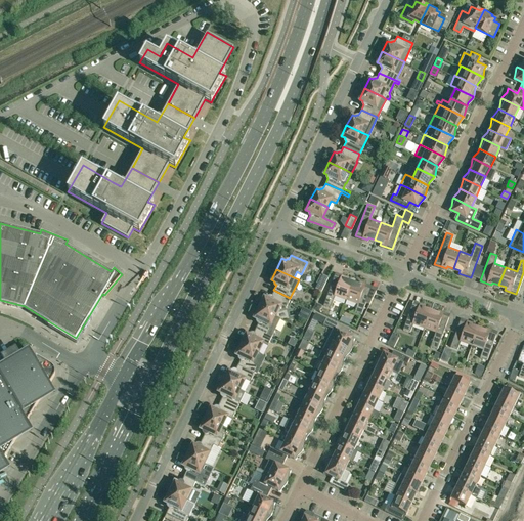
[(335,294),(346,298),(352,280),(346,278),(347,275),(335,271),(323,303),(331,305),(335,294)]
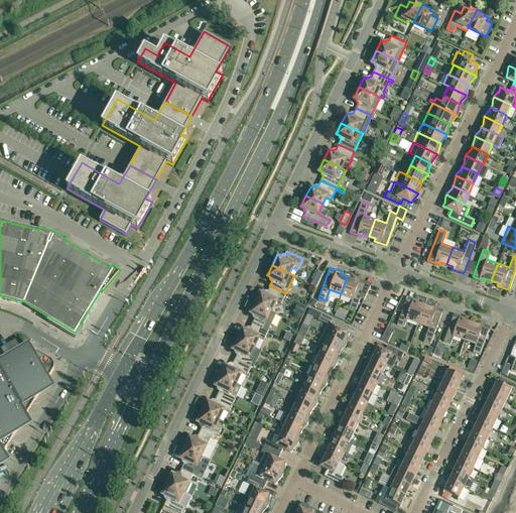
[(317,268),(310,283),(315,286),(324,271),(317,268)]
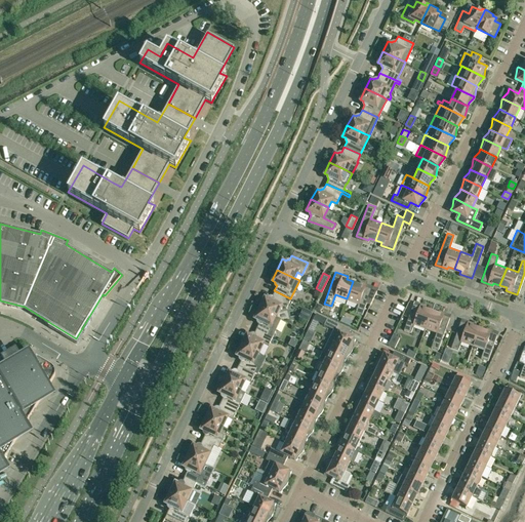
[(360,283),(353,281),(347,298),(358,303),(355,311),(362,313),(366,302),(370,303),(376,289),(371,287),(372,285),(360,281),(360,283)]
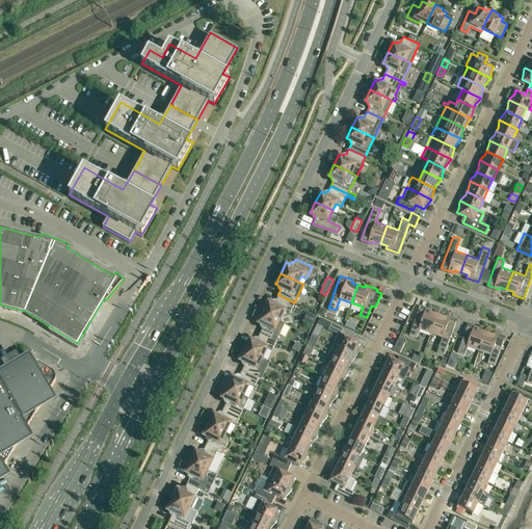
[(290,311),(294,302),(277,294),(275,300),(274,300),(273,300),(272,300),(271,301),(268,299),(263,311),(281,319),(286,309),(290,311)]
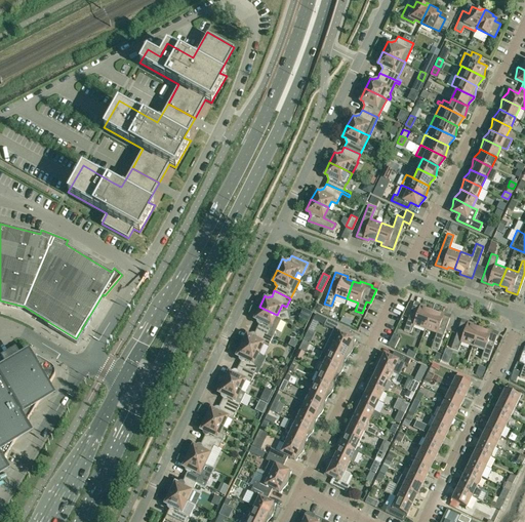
[(413,322),(425,326),(431,310),(425,307),(426,305),(414,300),(404,328),(411,331),(413,322)]
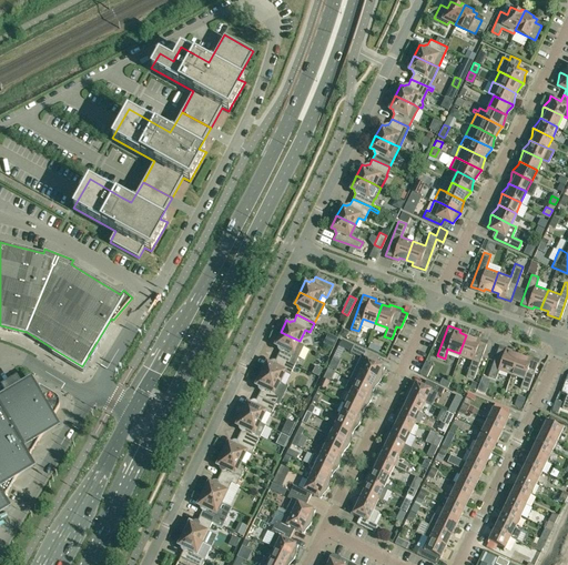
[(293,353),(300,341),(281,332),(275,343),(279,345),(279,346),(279,347),(280,349),(277,354),(290,361),(293,352),(293,353)]
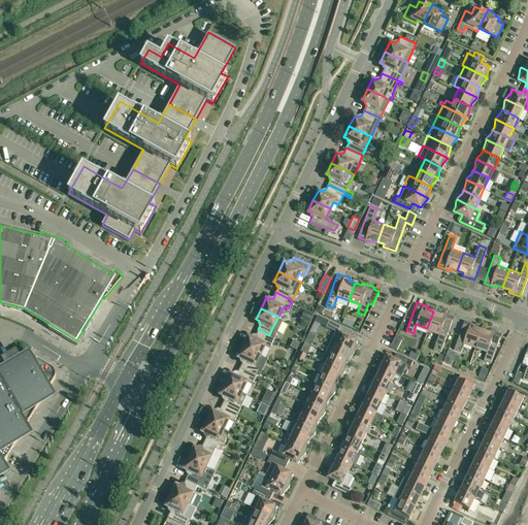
[(433,312),(427,328),(438,332),(433,348),(440,351),(453,316),(441,312),(440,314),(433,312)]
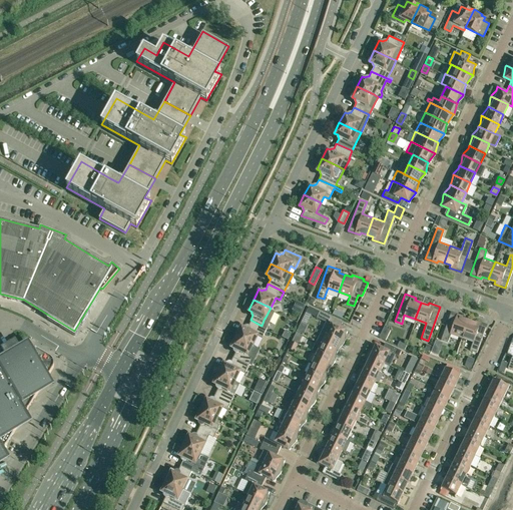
[(325,320),(320,330),(344,341),(344,340),(346,333),(347,330),(339,326),(341,320),(320,310),(317,316),(325,320)]
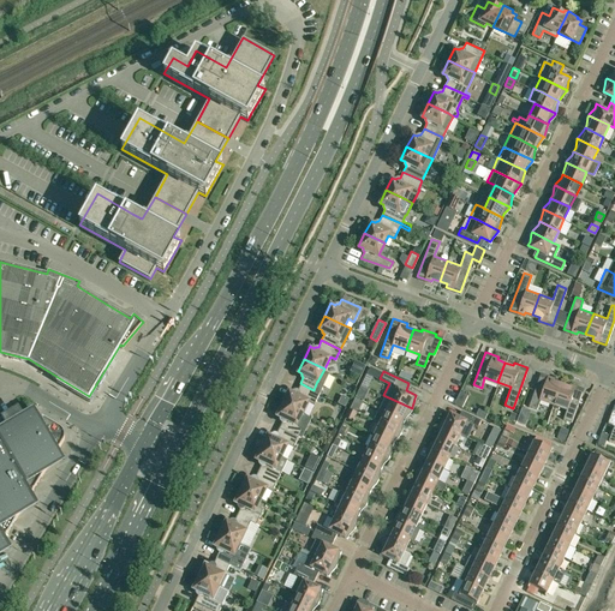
[(541,397),(554,402),(561,383),(554,379),(554,377),(541,372),(529,405),(537,407),(541,397)]
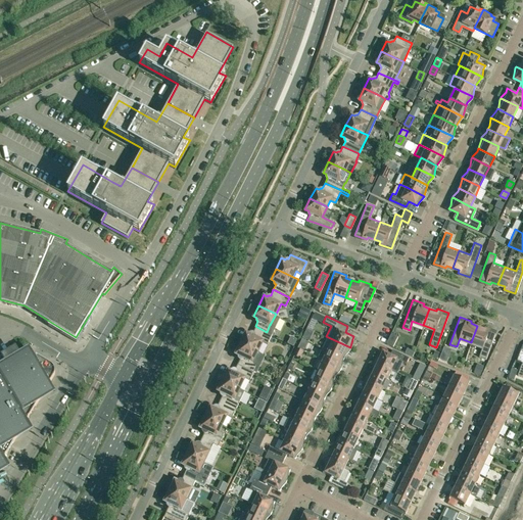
[(477,326),(471,342),(482,346),(479,355),(486,358),(496,330),(484,325),(483,328),(477,326)]
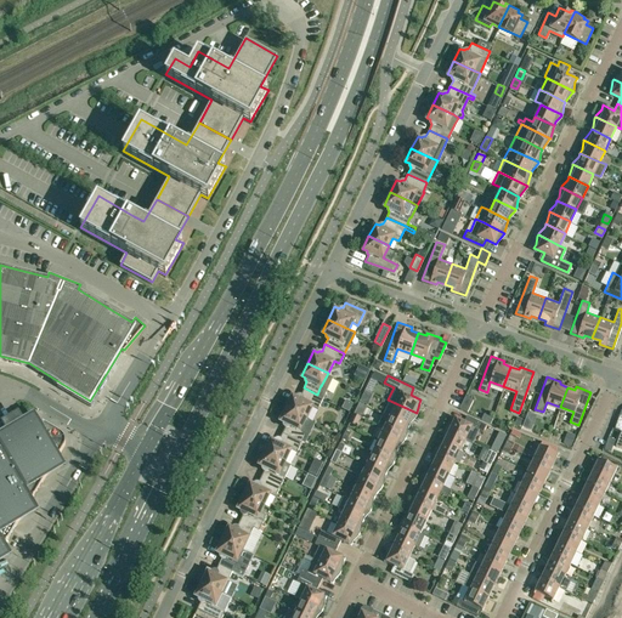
[(292,393),(286,407),(306,417),(312,404),(318,407),(322,397),(317,395),(304,387),(300,395),(299,395),(298,395),(297,395),(297,396),(292,393)]
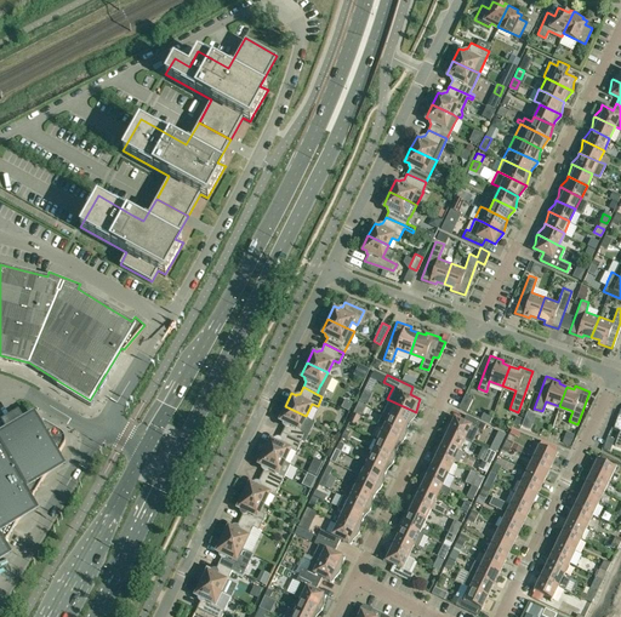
[(465,394),(459,406),(466,410),(472,398),(465,394)]
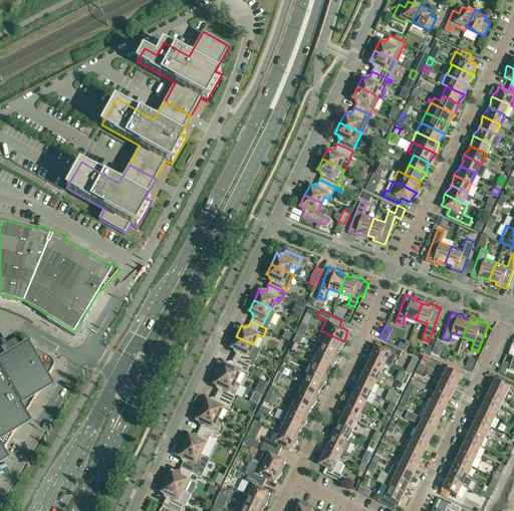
[(344,342),(344,341),(320,330),(315,339),(322,343),(338,350),(339,347),(344,342)]
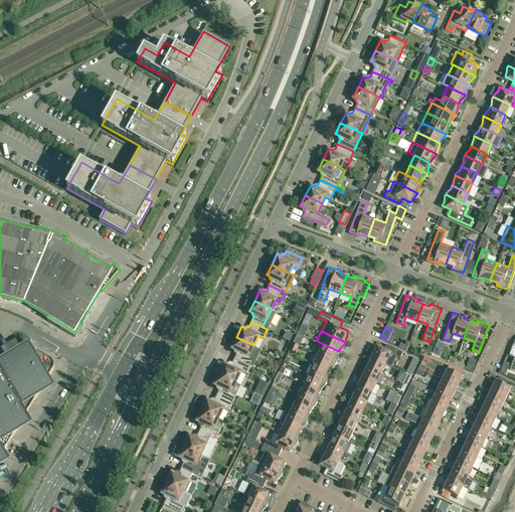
[(233,357),(249,365),(253,357),(248,355),(253,345),(236,337),(231,347),(235,349),(234,350),(235,351),(235,352),(236,352),(233,357)]
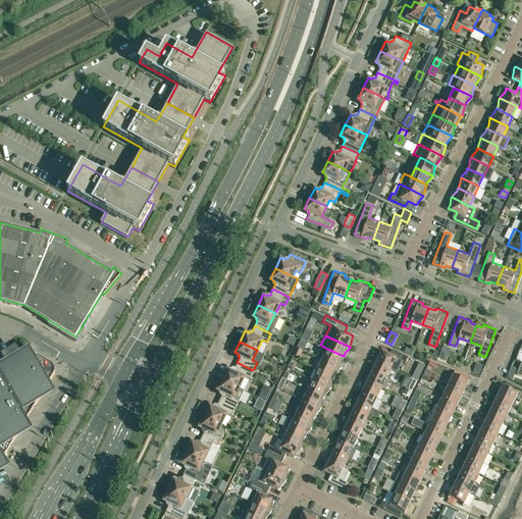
[(322,358),(341,367),(341,366),(342,359),(344,356),(327,349),(320,345),(316,355),(322,358)]
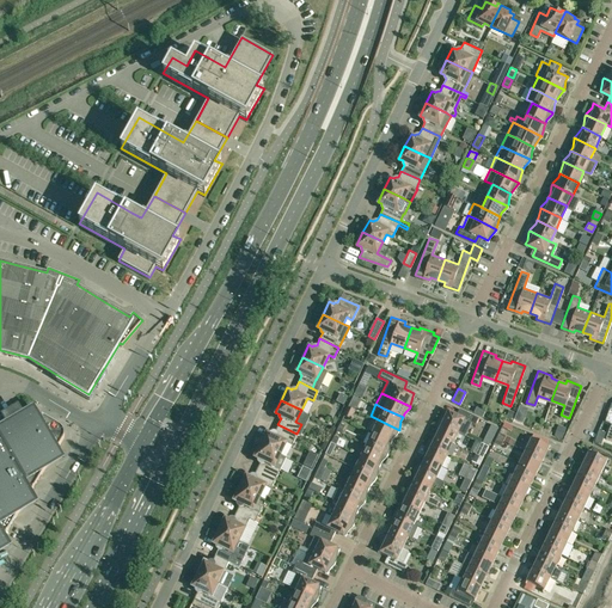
[(519,404),(514,418),(524,422),(528,407),(519,404)]
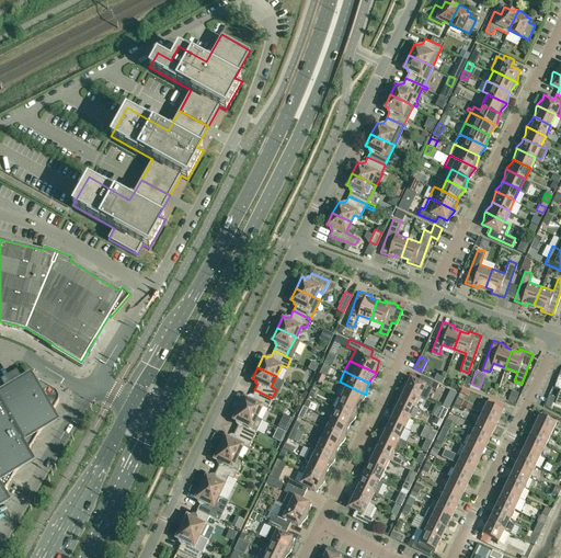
[(55,388),(38,378),(38,379),(39,380),(37,382),(32,372),(0,390),(0,398),(29,447),(42,428),(59,417),(54,408),(57,401),(58,400),(58,399),(58,398),(59,396),(59,395),(58,394),(58,393),(58,391),(57,390),(56,389),(55,388)]
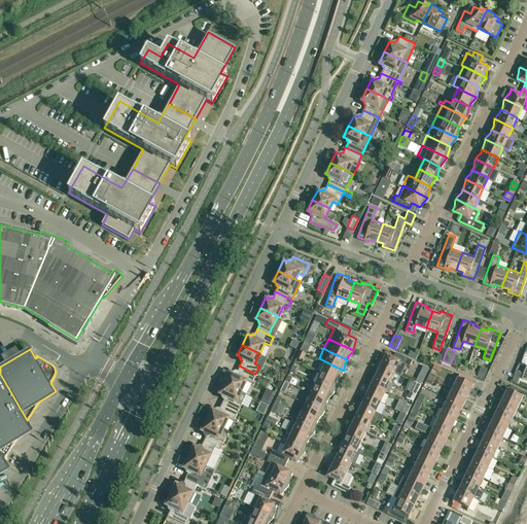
[(300,349),(295,356),(302,359),(306,351),(300,349)]
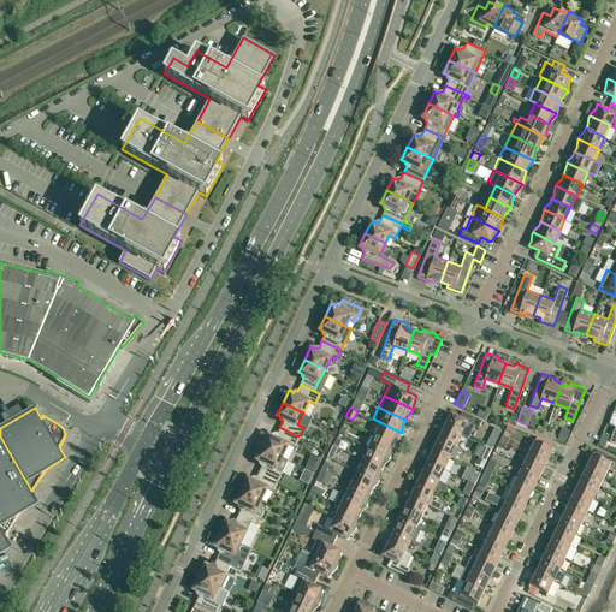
[(477,414),(486,417),(489,411),(480,408),(477,414)]
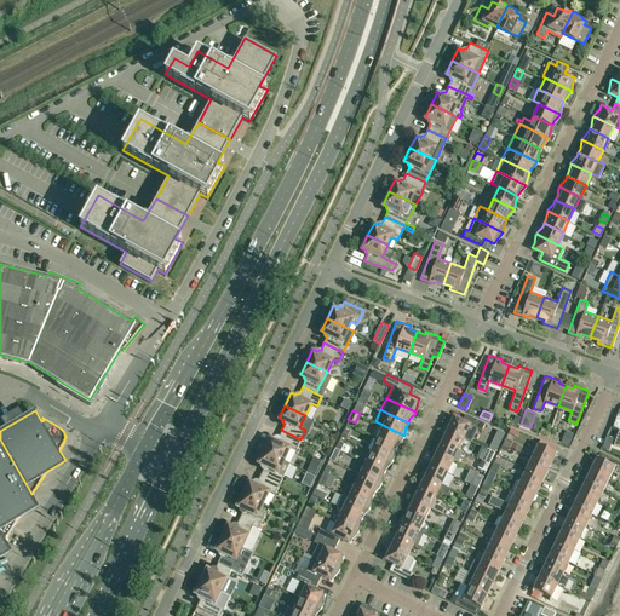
[(443,424),(443,425),(464,436),(471,438),(477,426),(481,429),(484,421),(465,412),(461,419),(452,414),(449,418),(443,424)]
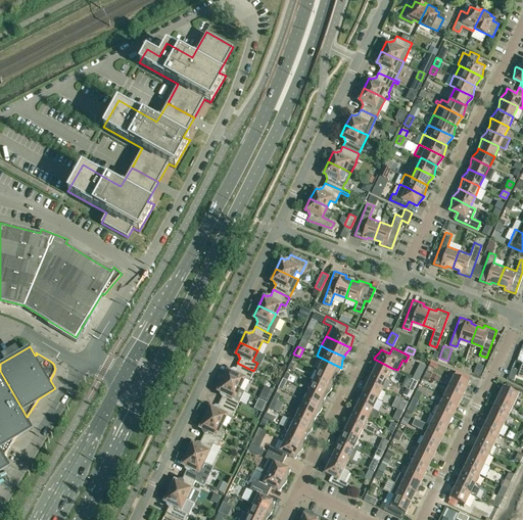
[(341,368),(323,359),(318,369),(334,377),(335,374),(340,368),(341,368)]
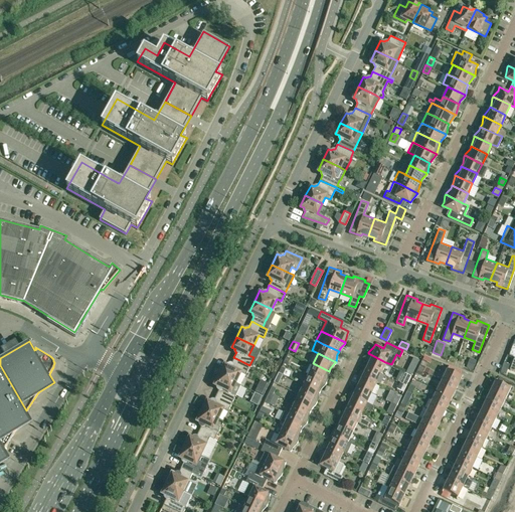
[(381,371),(385,362),(368,353),(368,354),(366,361),(365,364),(381,371)]
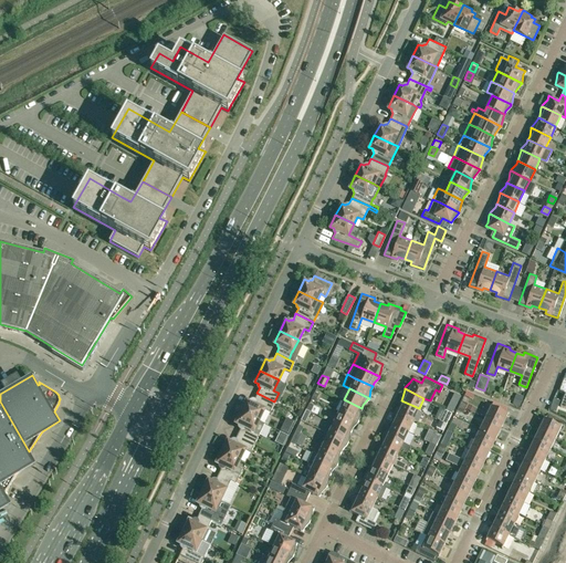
[(515,392),(512,402),(520,404),(523,395),(515,392)]
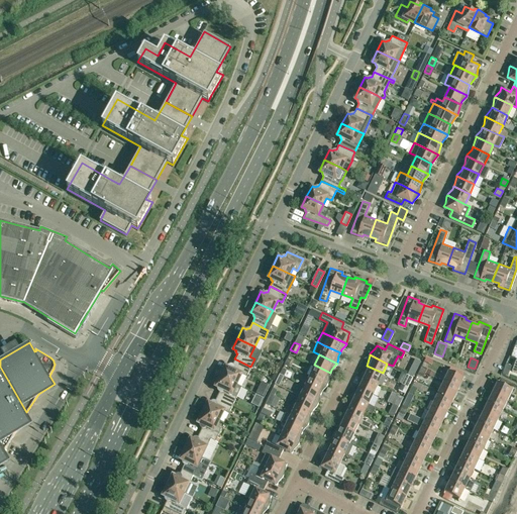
[(225,364),(220,375),(237,383),(242,372),(246,375),(250,367),(234,358),(232,365),(231,365),(230,364),(230,365),(229,365),(228,366),(225,364)]
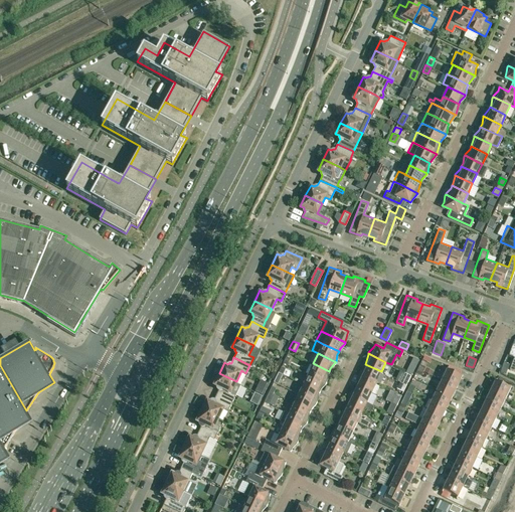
[(313,363),(309,373),(326,381),(327,380),(328,373),(329,371),(313,363)]
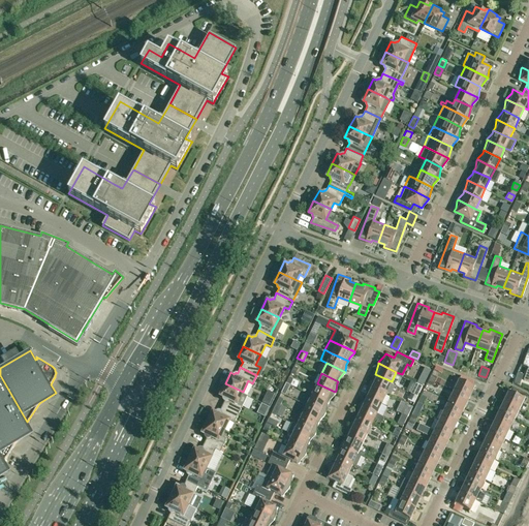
[(369,382),(369,383),(386,392),(392,381),(375,374),(374,377),(369,382)]
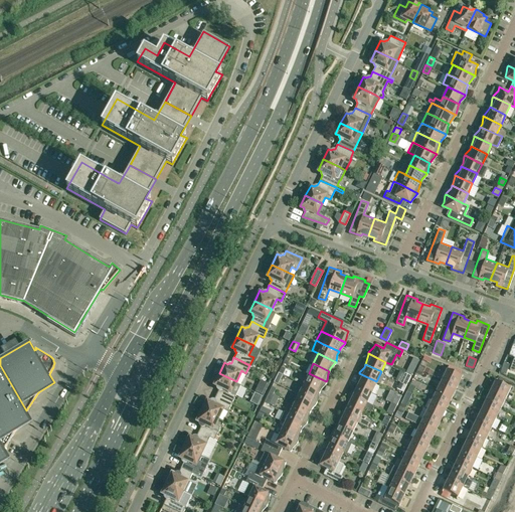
[(0,440),(4,448),(16,429),(31,419),(26,410),(0,365),(0,440)]
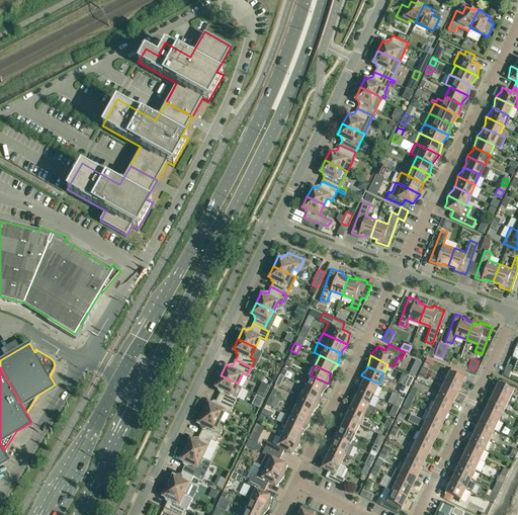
[(450,368),(444,380),(457,387),(459,388),(465,375),(464,375),(463,377),(450,370),(451,368),(450,368)]
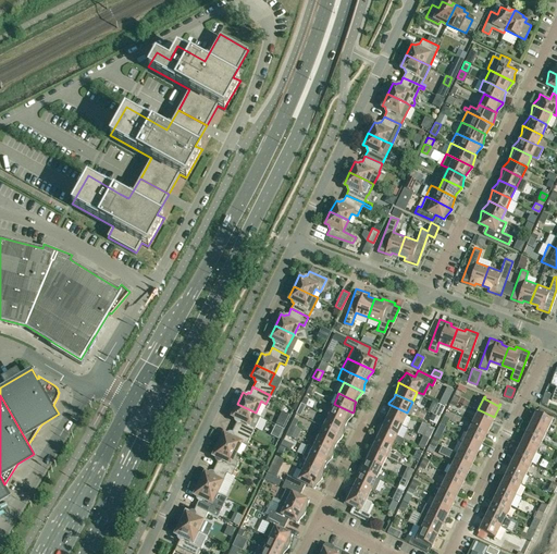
[(300,414),(306,403),(301,401),(296,411),(300,414)]
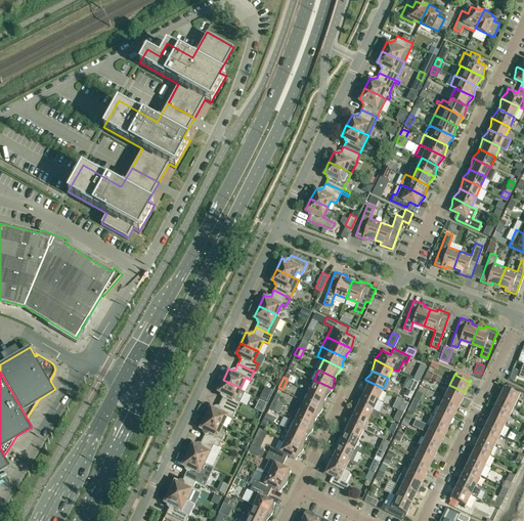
[(416,387),(419,381),(410,378),(407,384),(416,387)]
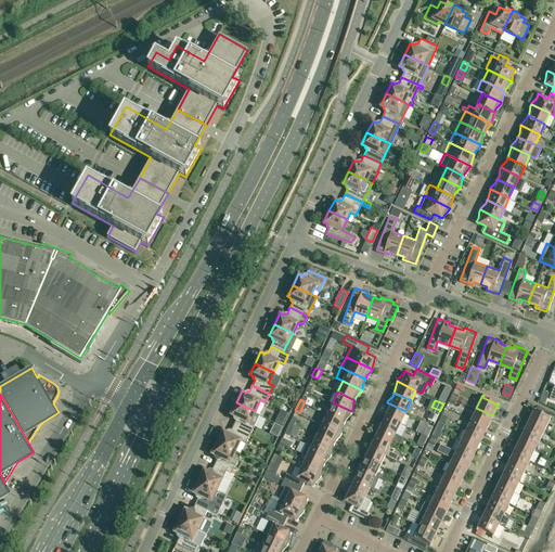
[(255,411),(236,402),(231,413),(231,414),(234,415),(234,418),(235,419),(233,424),(249,433),(254,424),(259,413),(255,411)]
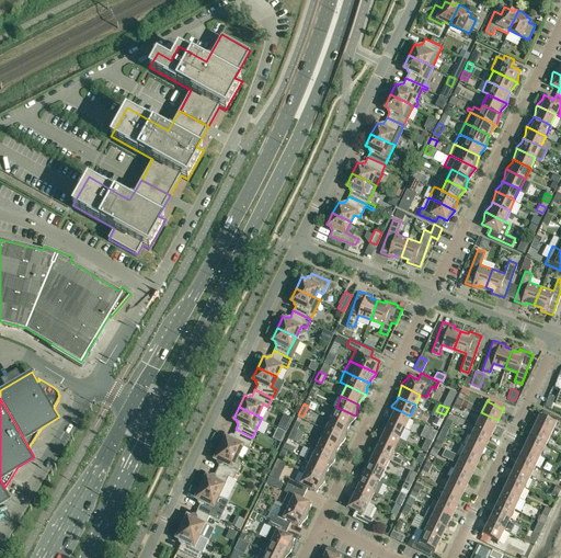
[(355,416),(336,407),(331,418),(348,425),(350,422),(355,417),(355,416)]
